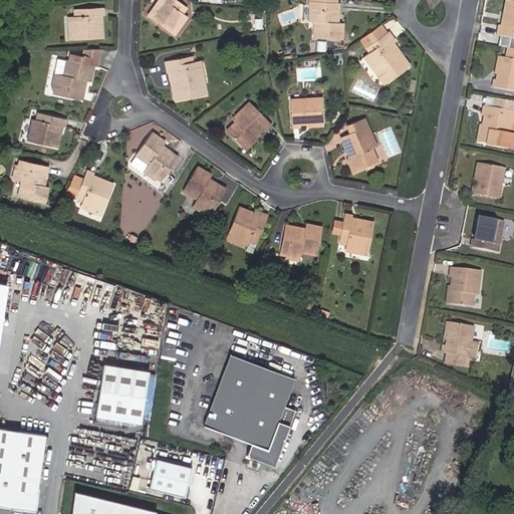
[(147,15),(170,32),(184,14),(181,12),(185,6),(176,0),(161,0),(156,7),(154,6),(147,15)]
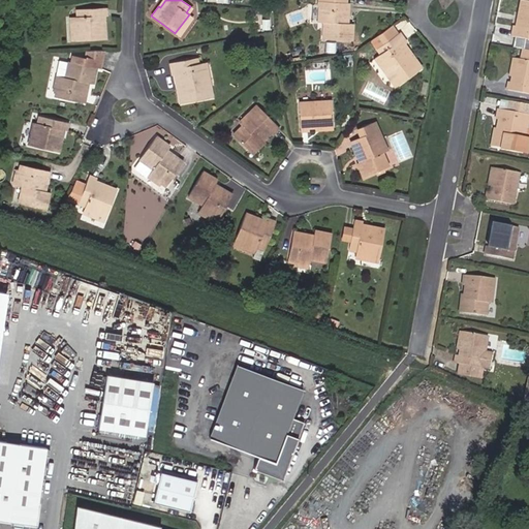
[(351,40),(351,24),(346,23),(344,23),(344,19),(347,19),(348,3),(347,0),(318,0),(318,1),(318,6),(317,22),(323,22),(322,39),(351,40)]
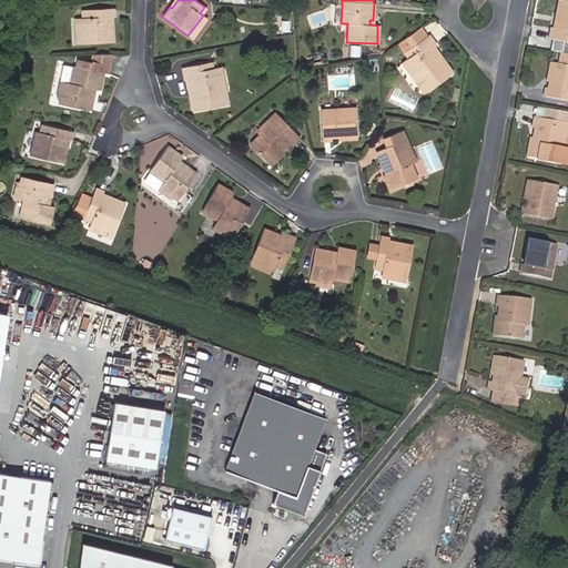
[(550,40),(555,40),(553,51),(561,52),(564,53),(567,53),(567,1),(561,0),(560,0),(557,19),(556,29),(553,29),(550,40)]
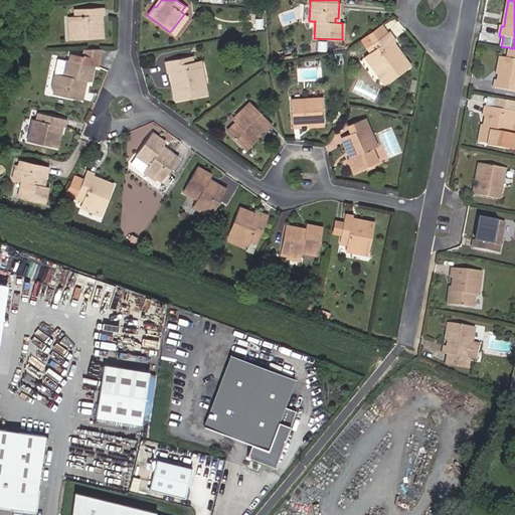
[(100,25),(100,15),(103,15),(104,14),(104,7),(75,9),(75,16),(72,16),(73,38),(103,37),(103,25),(100,25)]
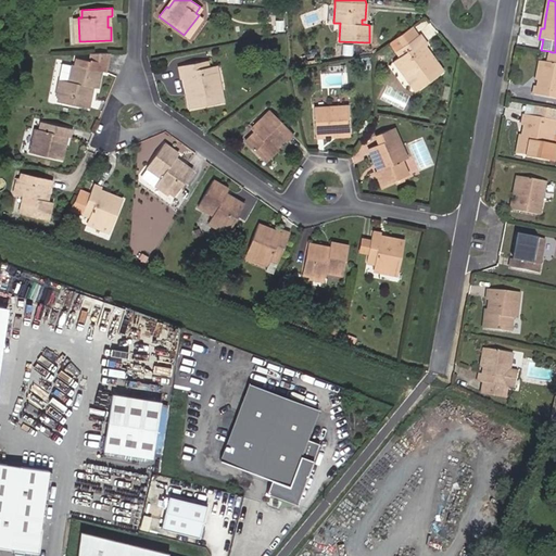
[(188,38),(202,19),(199,15),(184,35),(188,38)]
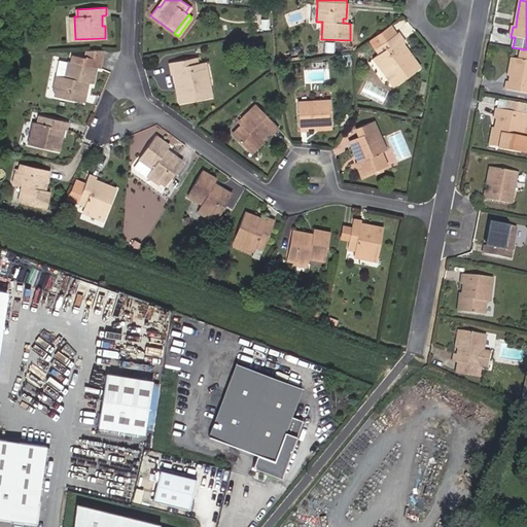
[(390,25),(376,35),(382,43),(386,47),(379,53),(376,55),(390,75),(387,77),(394,86),(420,68),(410,54),(407,55),(400,45),(402,43),(403,42),(397,33),(396,33),(390,25)]
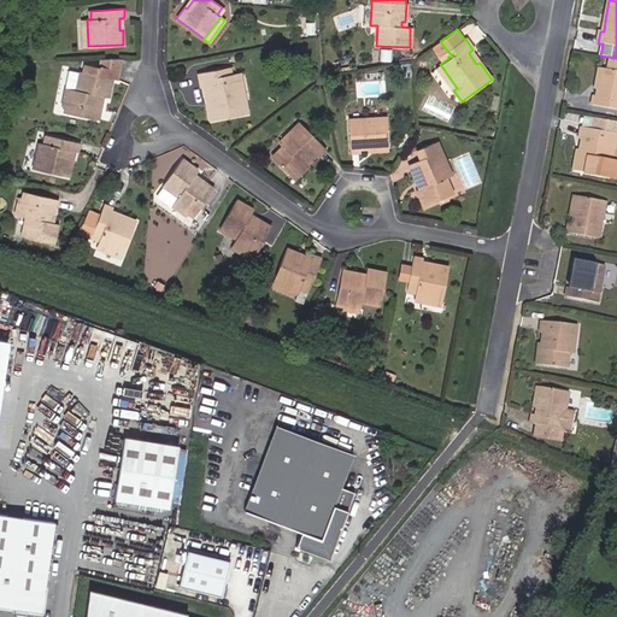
[(447,51),(440,56),(444,62),(452,56),(447,51)]
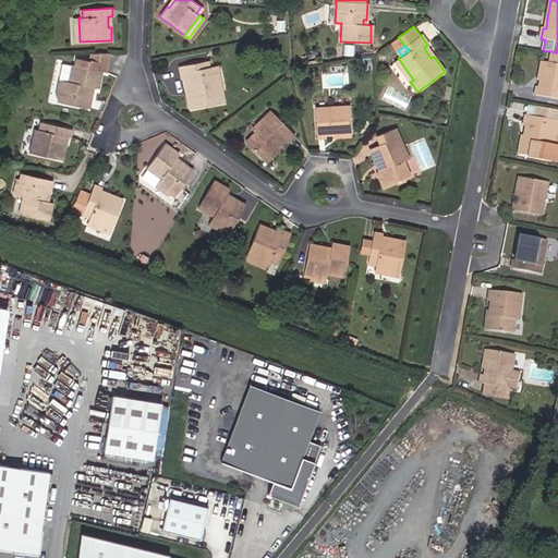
[(434,57),(426,46),(424,48),(431,58),(434,57)]
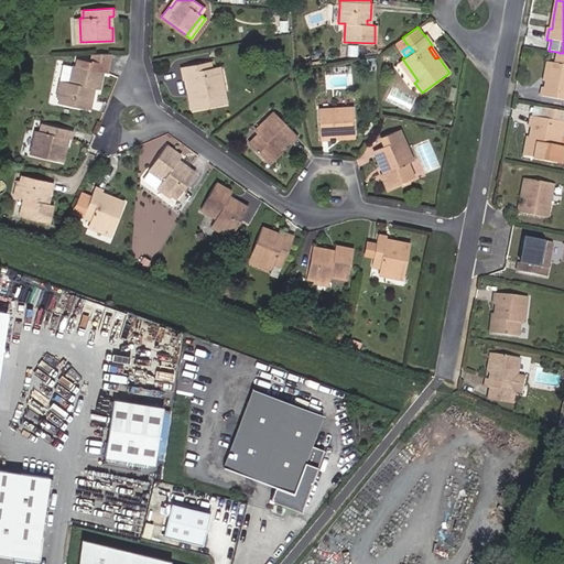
[(542,96),(563,99),(563,53),(560,53),(557,52),(556,63),(551,62),(546,83),(546,87),(543,87),(542,96)]
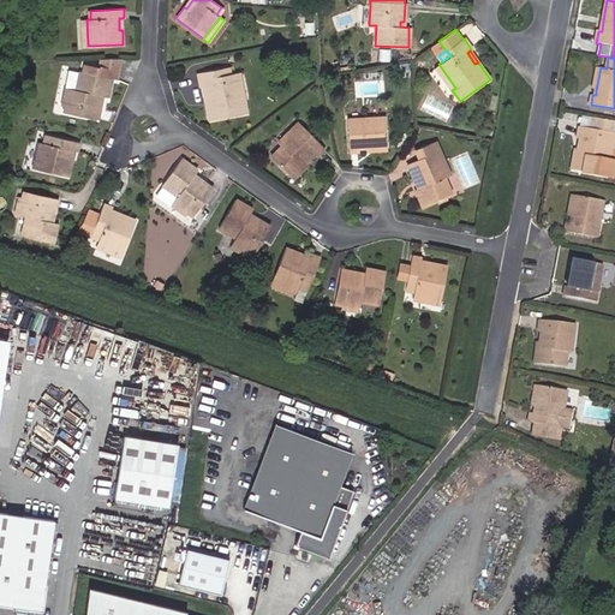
[(108,97),(113,78),(117,58),(102,59),(100,67),(84,65),(83,72),(81,71),(77,90),(69,89),(65,106),(64,112),(97,119),(102,101),(99,101),(100,95),(103,96),(108,97)]
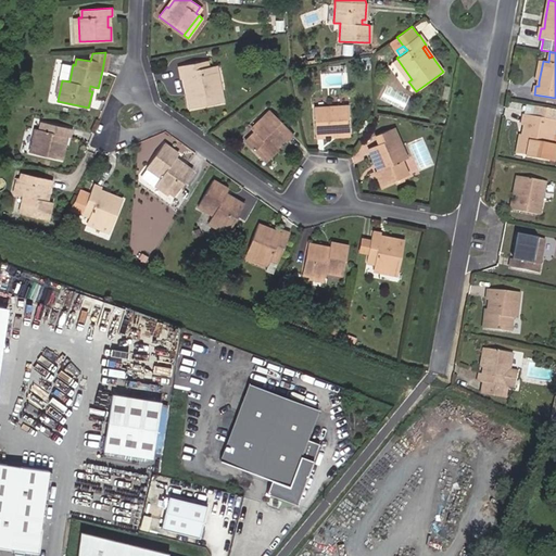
[(396,58),(393,60),(408,81),(412,79),(396,58)]
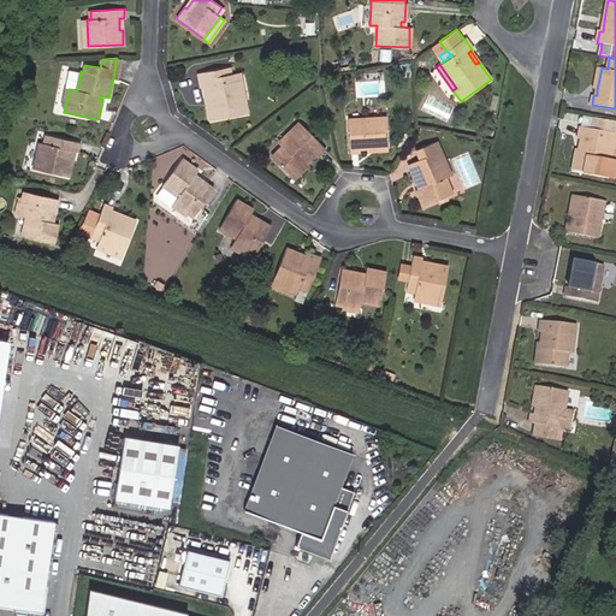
[(230,75),(221,76),(220,69),(197,73),(201,88),(205,87),(207,87),(209,99),(207,100),(211,120),(247,112),(244,100),(241,101),(235,73),(230,75)]
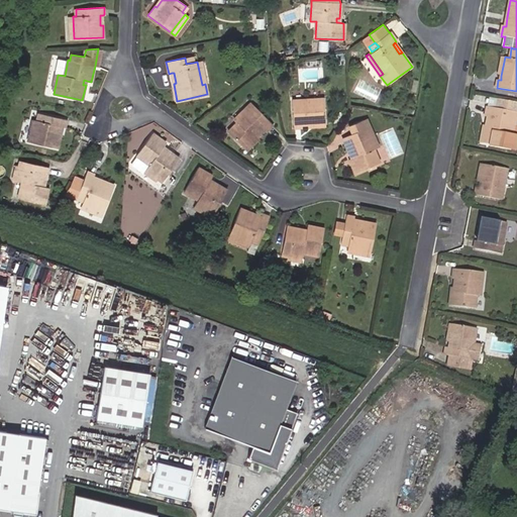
[(205,84),(200,61),(197,62),(202,85),(205,84)]
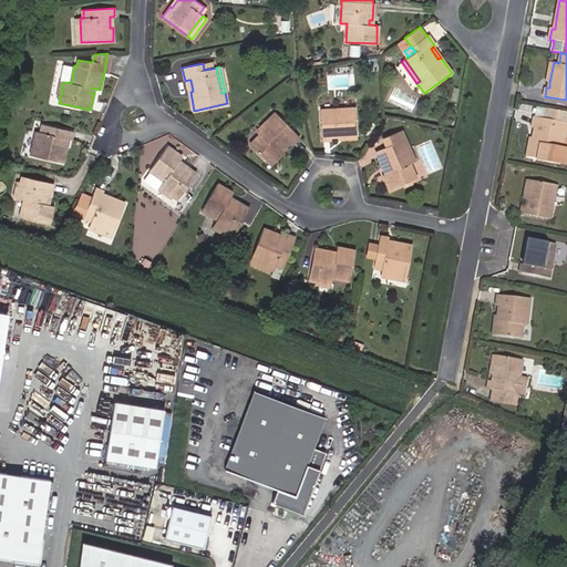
[(329,136),(338,136),(357,135),(356,109),(320,111),(321,141),(330,140),(329,136)]
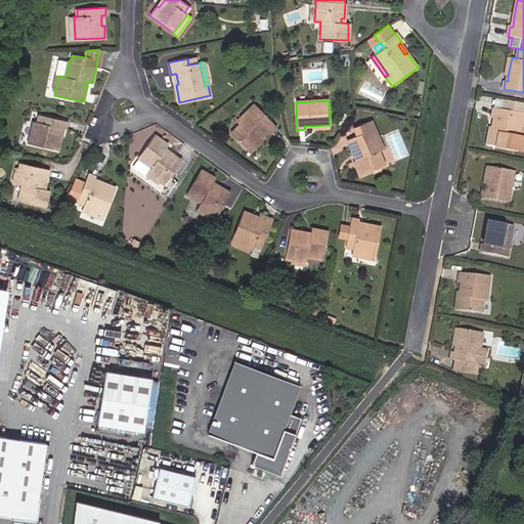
[(490,145),(523,151),(523,150),(523,137),(520,137),(523,118),(523,103),(507,100),(505,111),(495,108),(493,119),(495,120),(494,127),(490,145)]
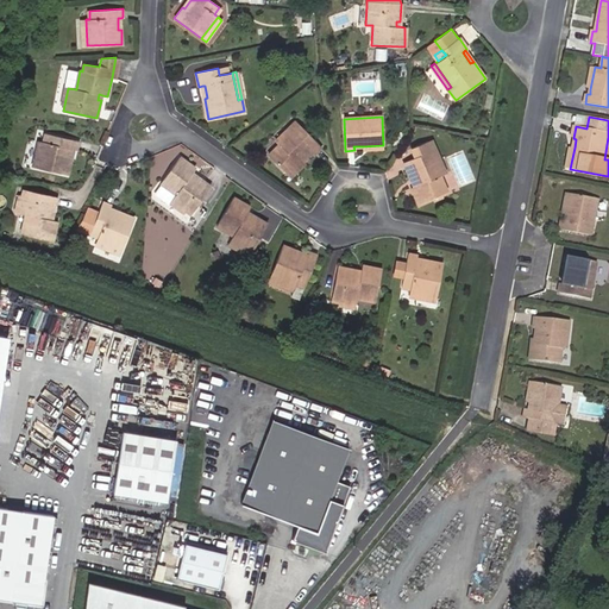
[(280,145),(268,156),(287,175),(301,159),(309,152),(312,155),(320,146),(296,120),(276,140),(280,145)]
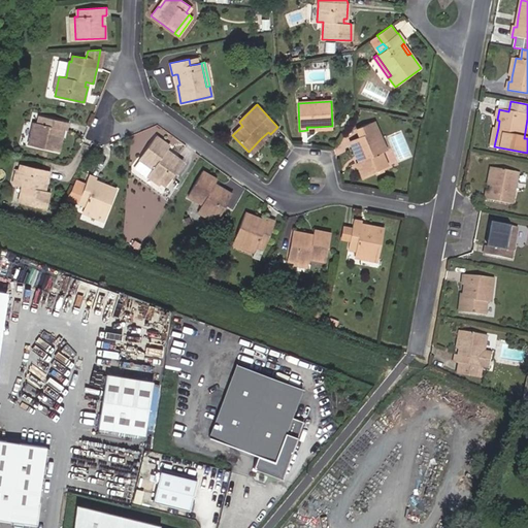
[(61,138),(63,129),(66,129),(68,130),(69,123),(41,117),(40,124),(36,123),(31,145),(60,152),(63,139),(61,138)]
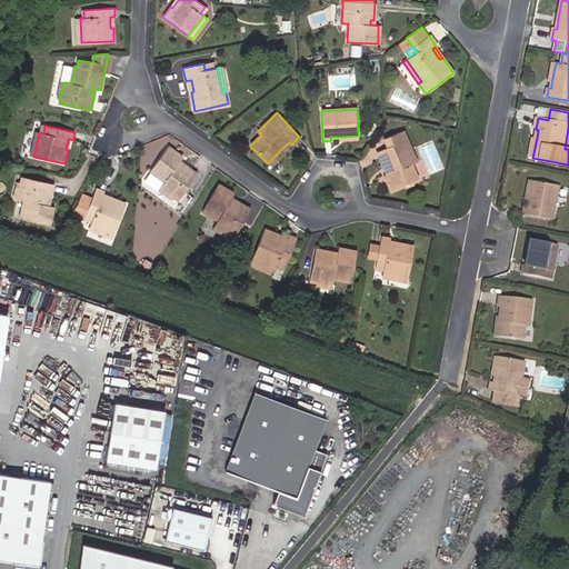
[(35,131),(29,156),(33,157),(39,132),(35,131)]
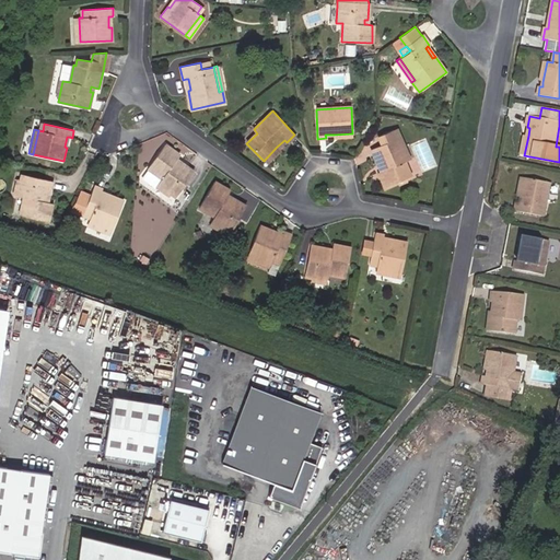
[(410,159),(400,137),(398,138),(394,129),(378,136),(383,144),(372,149),(378,163),(382,162),(384,170),(382,171),(388,186),(397,183),(406,178),(410,176),(404,162),(410,159)]
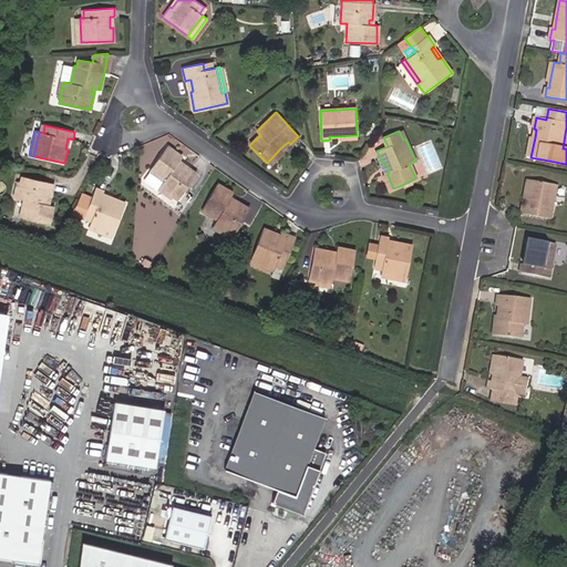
[(181,166),(177,163),(178,161),(182,156),(167,145),(150,169),(164,181),(161,186),(173,196),(178,199),(196,174),(182,164),(181,166)]
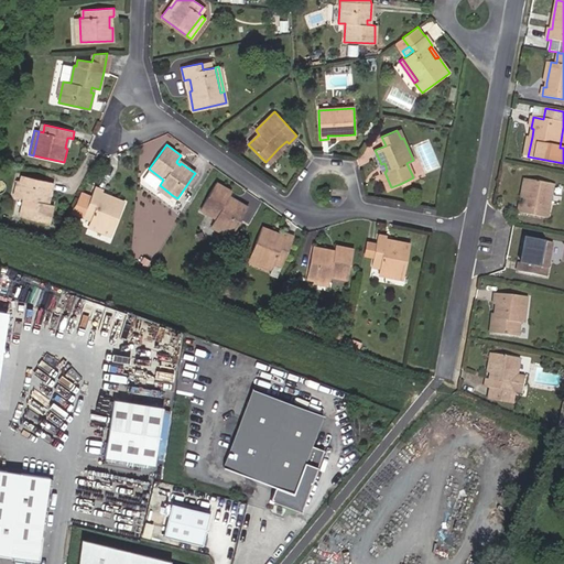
[(268,164),(281,150),(279,148),(266,162),(268,164)]
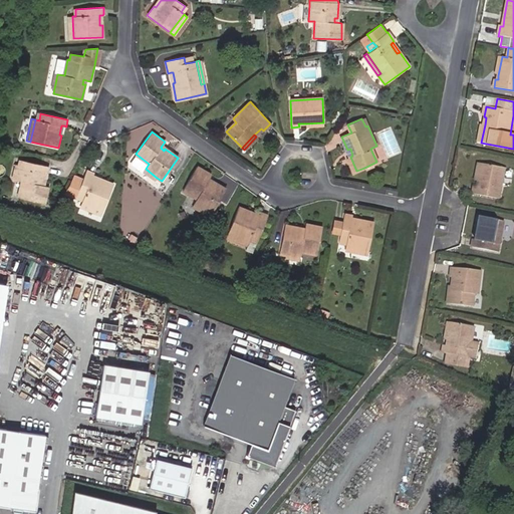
[(346,159),(352,173),(356,171),(350,157),(346,159)]
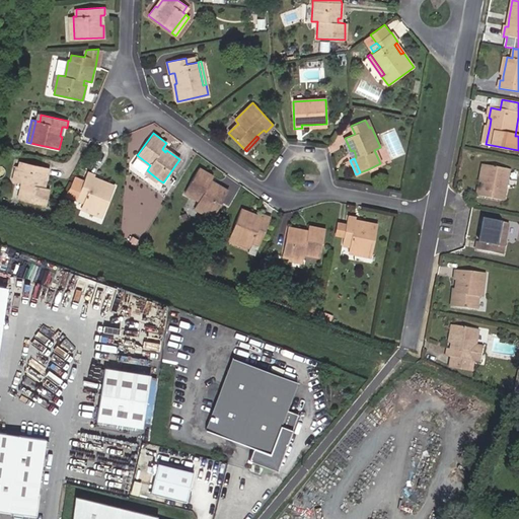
[(19,161),(18,167),(15,181),(21,183),(17,199),(45,205),(49,189),(44,187),(48,168),(19,161)]
